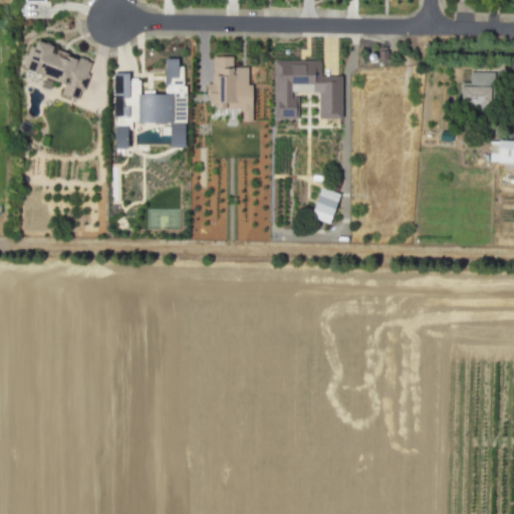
[(30,44),(22,65),(64,83),(61,92),(76,98),(80,89),(82,90),(89,73),(86,73),(90,62),(86,60),(86,59),(79,56),(79,57),(75,56),(74,58),(67,55),(68,52),(57,48),(56,51),(51,49),(52,45),(36,39),(34,46),(30,44)]
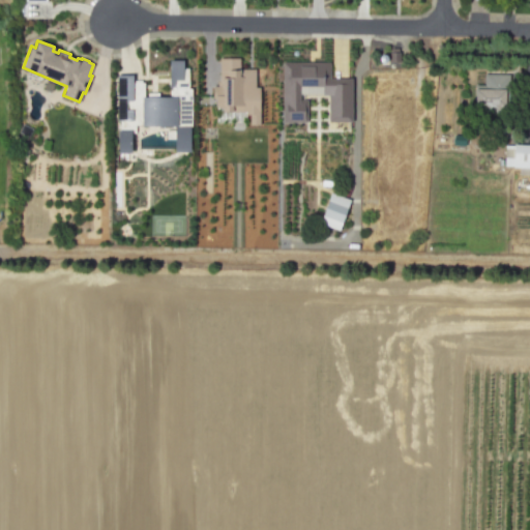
[(218,57),(218,80),(217,81),(217,85),(212,85),(212,97),(215,97),(215,107),(223,107),(223,110),(229,110),(230,111),(244,112),(244,114),(249,114),(249,124),(258,124),(258,86),(254,86),(254,68),(240,68),(239,57),(218,57)]
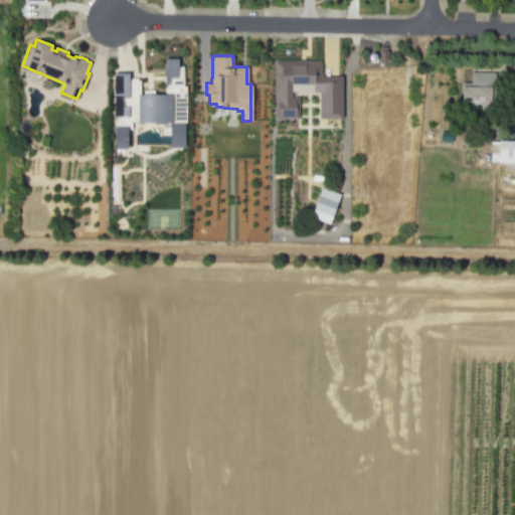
[(114,71),(114,116),(117,117),(117,126),(114,126),(114,147),(127,147),(127,128),(132,128),(132,121),(169,121),(169,126),(162,126),(162,134),(169,135),(169,146),(184,145),(183,122),(186,122),(186,84),(183,84),(184,64),(178,65),(178,56),(164,57),(164,94),(140,94),(140,78),(138,79),(138,76),(129,76),(129,71),(114,71)]
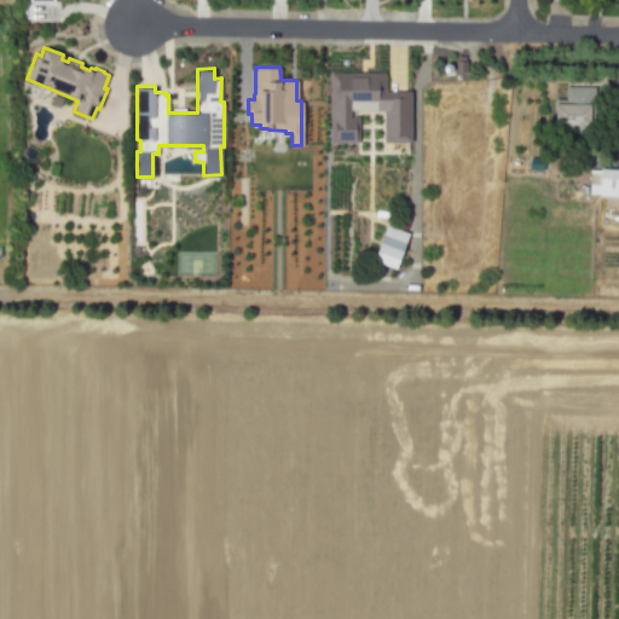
[(330,71),(330,139),(331,139),(331,142),(359,140),(359,115),(351,115),(350,108),(376,109),(383,110),(385,142),(410,142),(410,90),(385,90),(385,71),(330,71)]
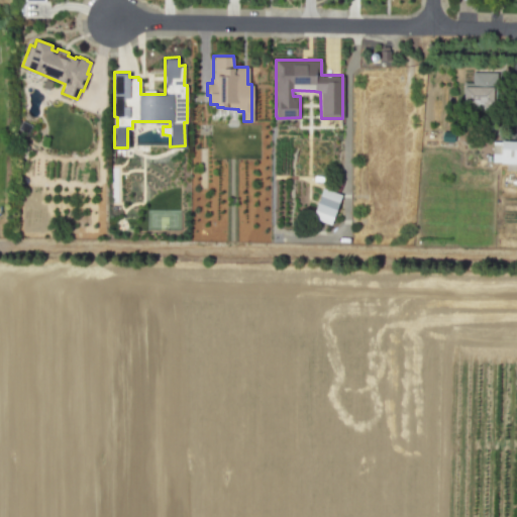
[(462,83),(462,105),(496,105),(497,72),(472,72),(472,83),(462,83)]
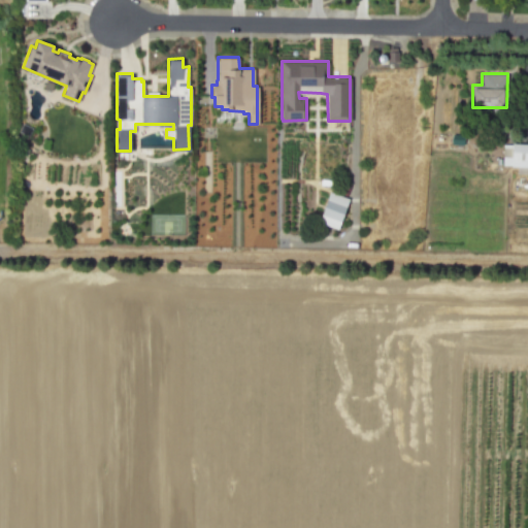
[(527,173),(527,143),(502,143),(501,165),(516,166),(516,173),(527,173)]
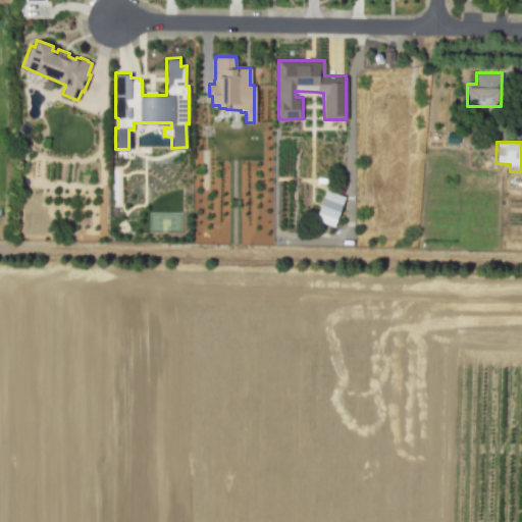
[(325,189),(346,196),(334,226),(314,219),(325,189)]
